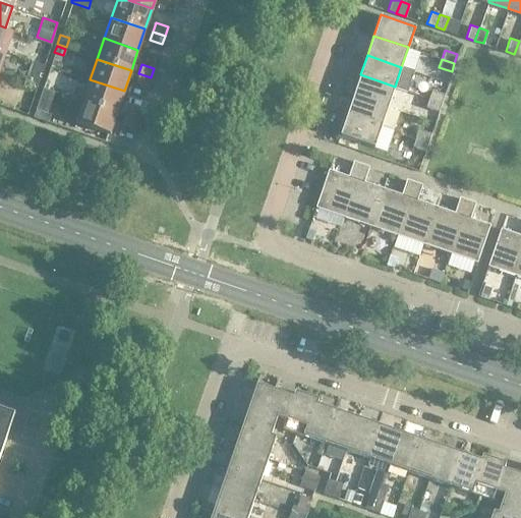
[(151,77),(138,73),(135,81),(148,85),(151,77)]
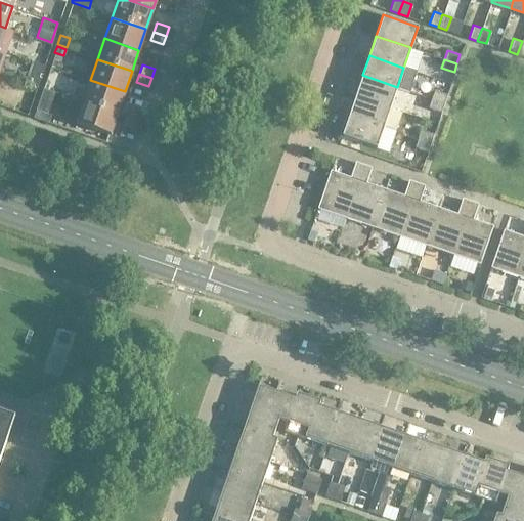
[(397,87),(362,75),(355,95),(390,106),(397,87)]
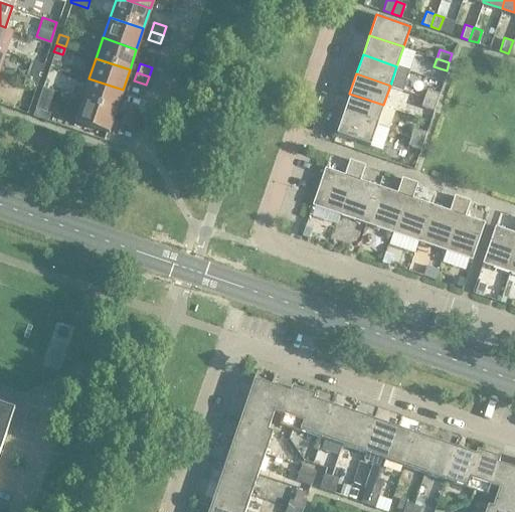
[(123,90),(89,78),(81,100),(116,111),(123,90)]
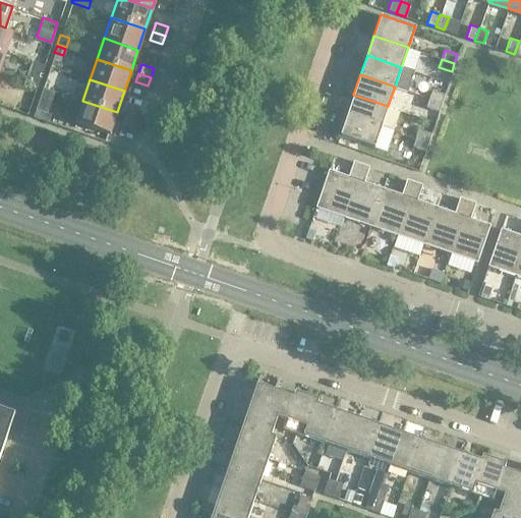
[(52,91),(43,88),(36,108),(45,111),(52,91)]
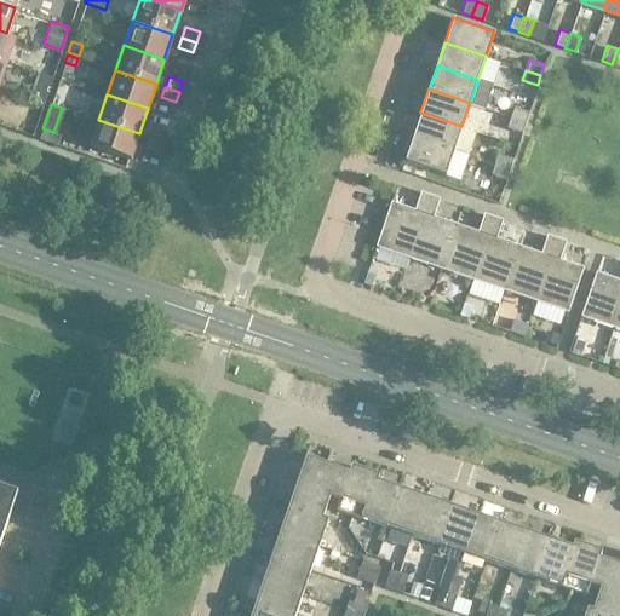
[(514,105),(510,116),(524,121),(528,111),(514,105)]
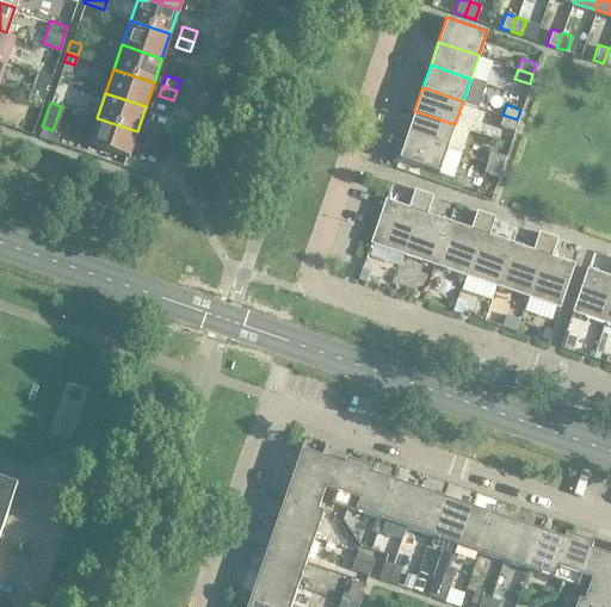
[(455,124),(414,111),(407,134),(446,147),(455,124)]
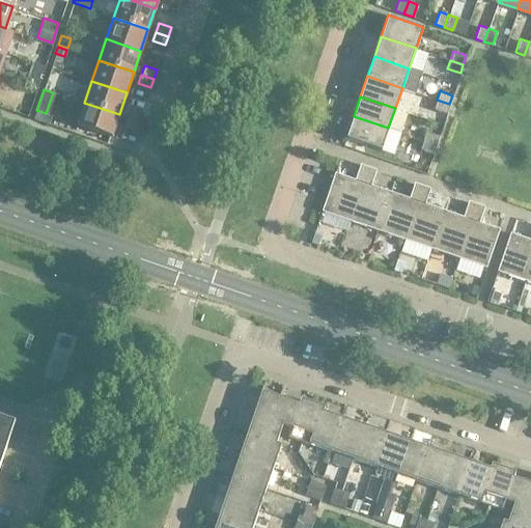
[(449,104),(437,100),(434,109),(446,113),(449,104)]
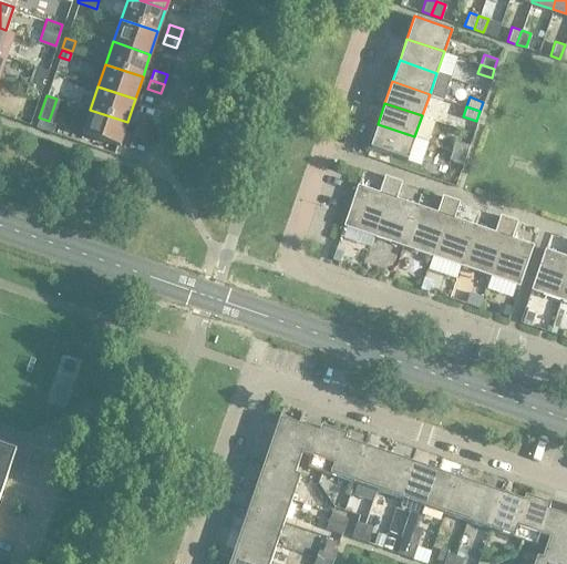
[(127,122),(90,110),(82,133),(119,145),(127,122)]
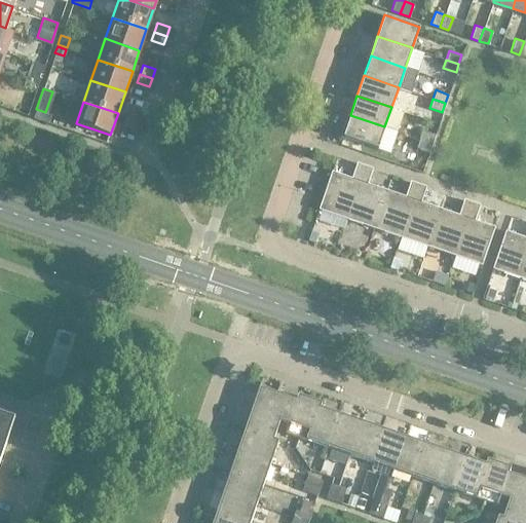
[(128,107),(125,116),(138,120),(141,111),(128,107)]
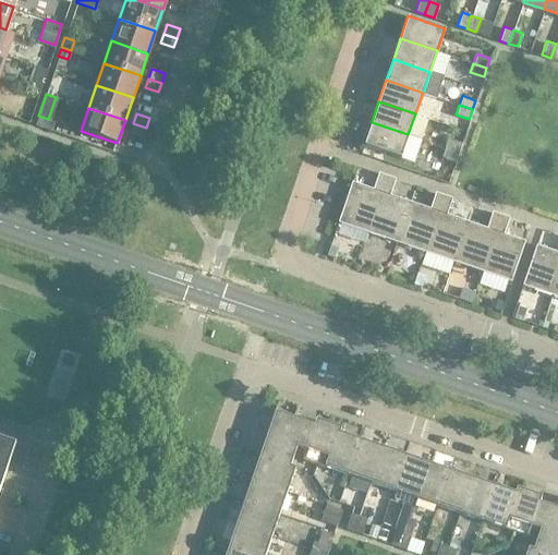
[(38,116),(35,123),(51,129),(55,120),(50,119),(50,120),(48,119),(38,116)]
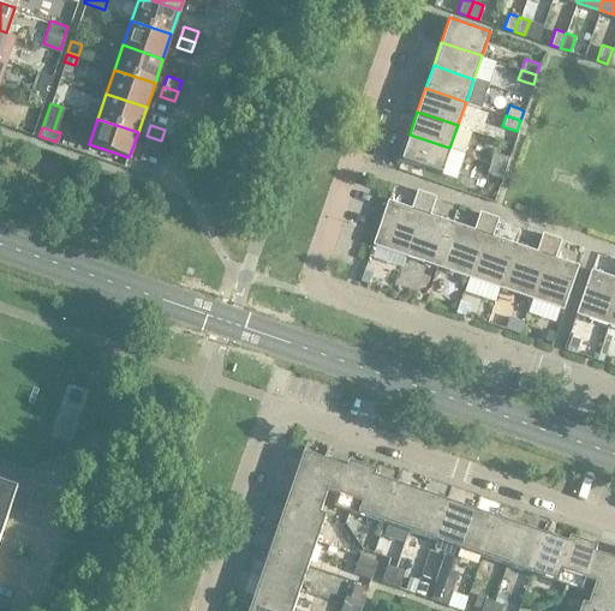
[(449,148),(410,135),(401,159),(442,173),(449,148)]
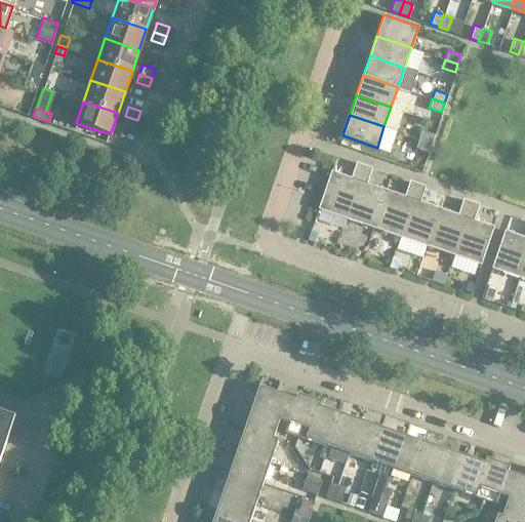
[(137,120),(125,116),(122,124),(134,128),(137,120)]
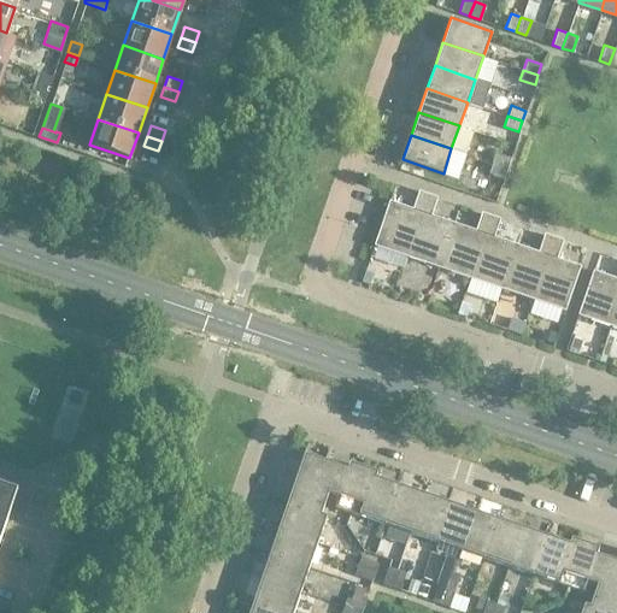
[(495,152),(492,163),(506,168),(510,157),(495,152)]
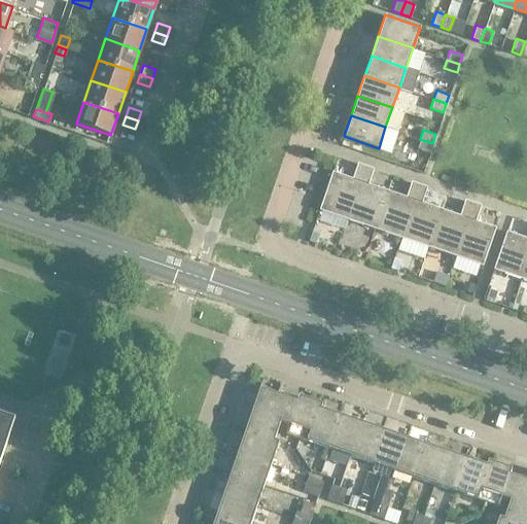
[(432,143),(420,139),(417,147),(429,151),(432,143)]
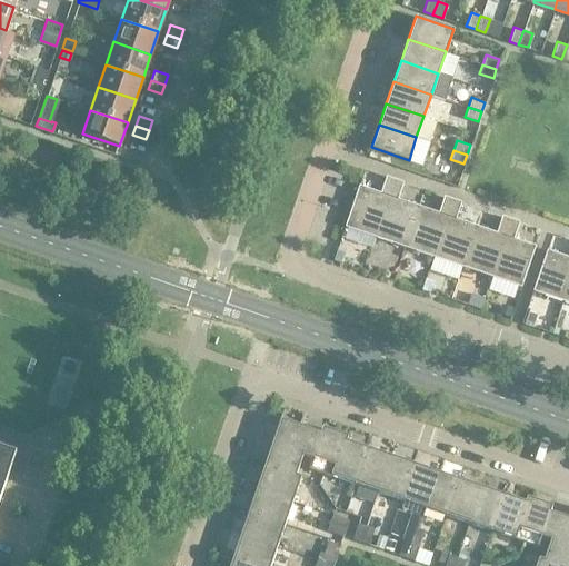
[(395,178),(386,176),(380,191),(358,184),(345,226),(375,236),(395,178)]
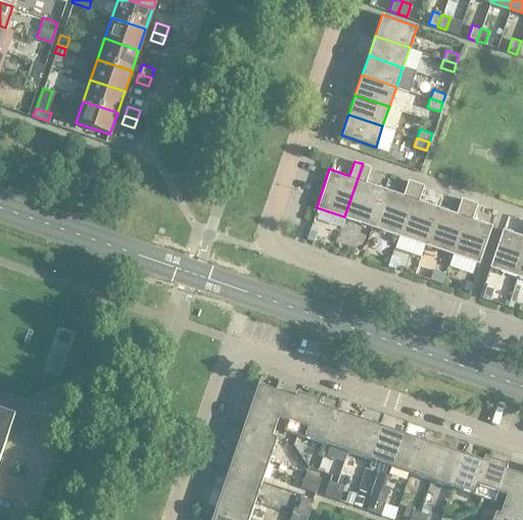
[(370,167),(363,163),(344,217),(371,226),(384,188),(365,182),(370,167)]
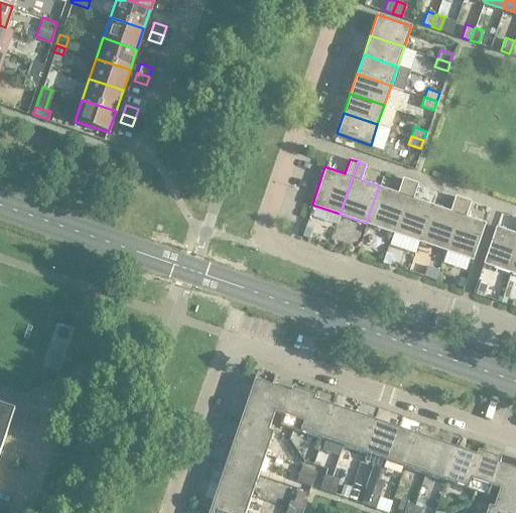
[(410,179),(402,176),(397,191),(379,185),(366,223),(392,232),(410,179)]
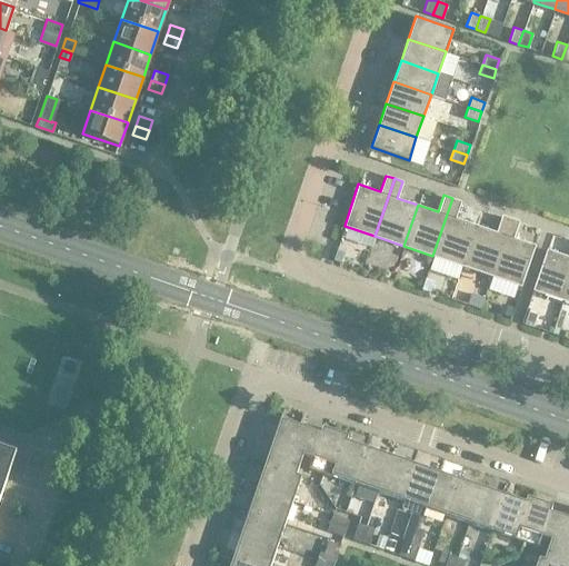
[(460,201),(452,198),(432,256),(461,266),(476,225),(455,217),(460,201)]
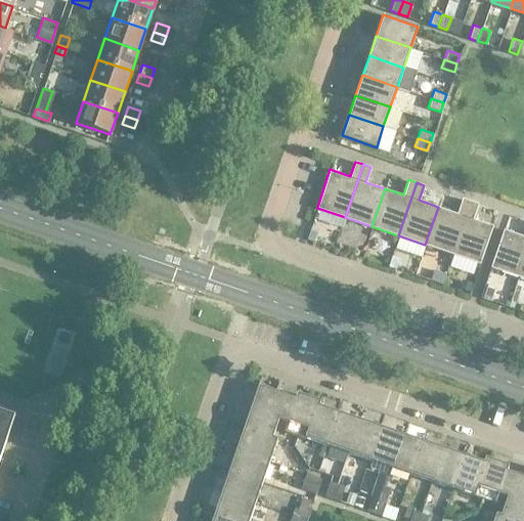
[(470,201),(462,198),(456,213),(438,207),(425,245),(451,254),(470,201)]
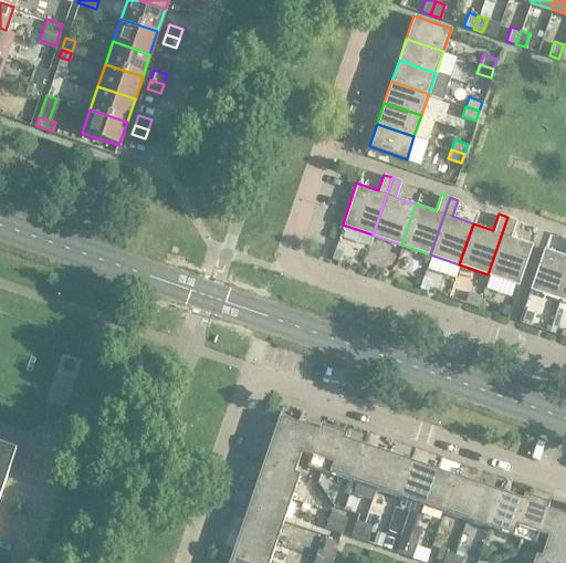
[(516,219),(507,217),(488,274),(517,284),(532,243),(511,236),(516,219)]
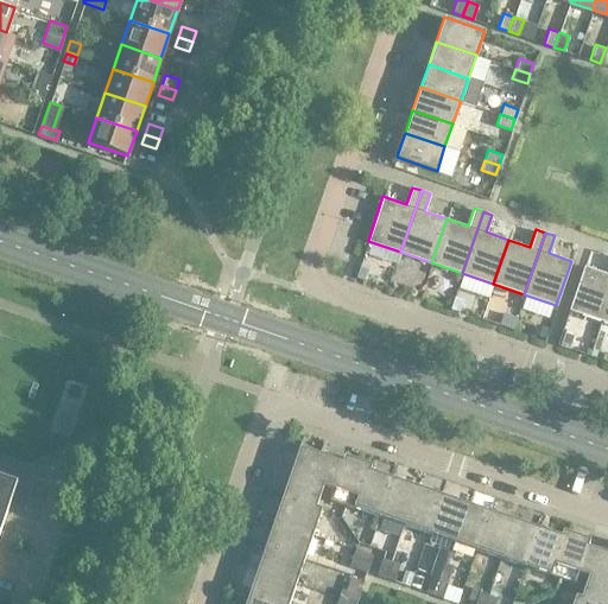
[(607,298),(607,268),(607,273),(584,265),(569,309),(601,320),(607,298)]
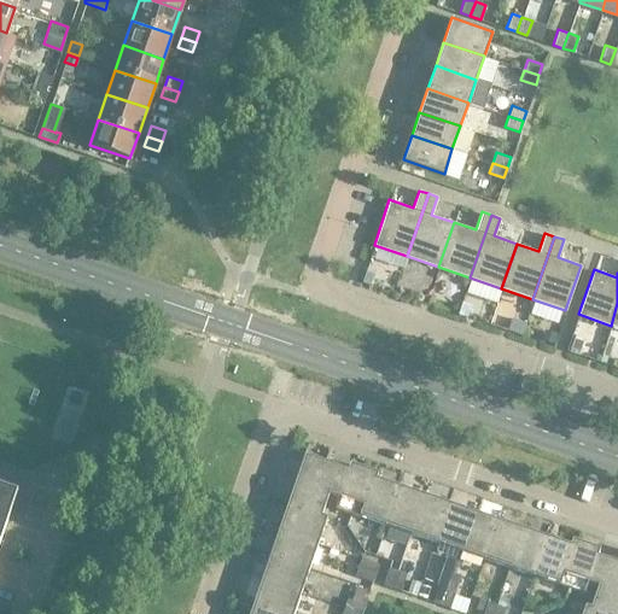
[(462,300),(459,310),(467,314),(471,303),(462,300)]
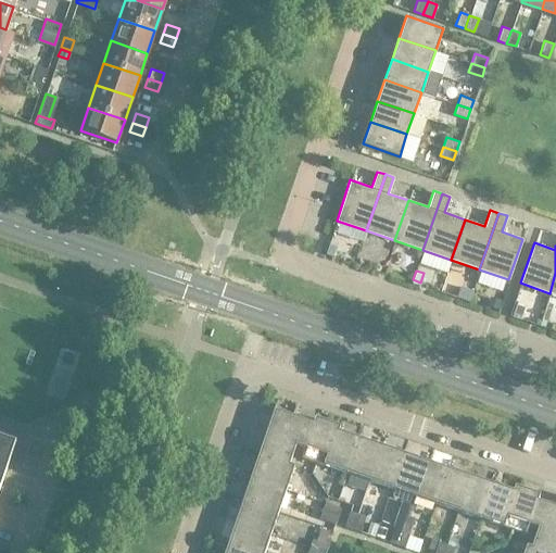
[(459,286),(456,294),(469,299),(472,290),(459,286)]
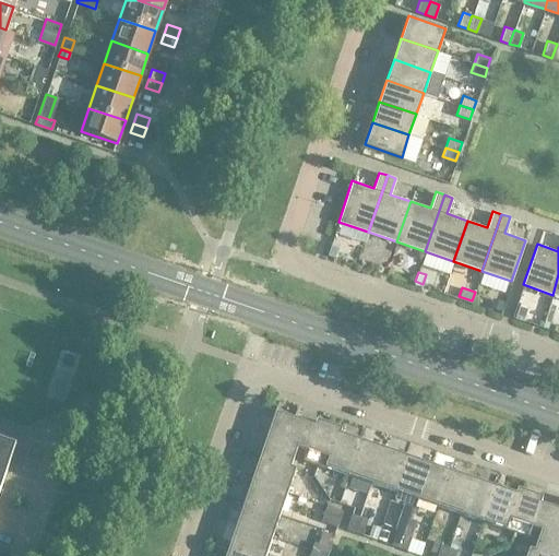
[(492,297),(489,307),(501,311),(504,302),(492,297)]
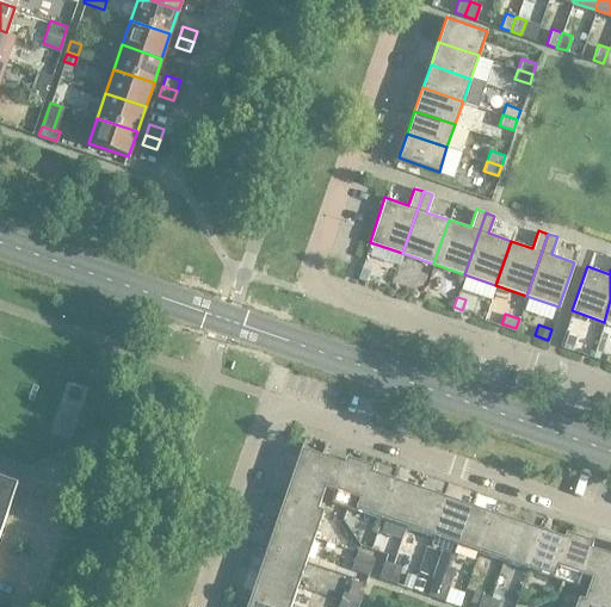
[(565,329),(560,344),(573,348),(578,334),(565,329)]
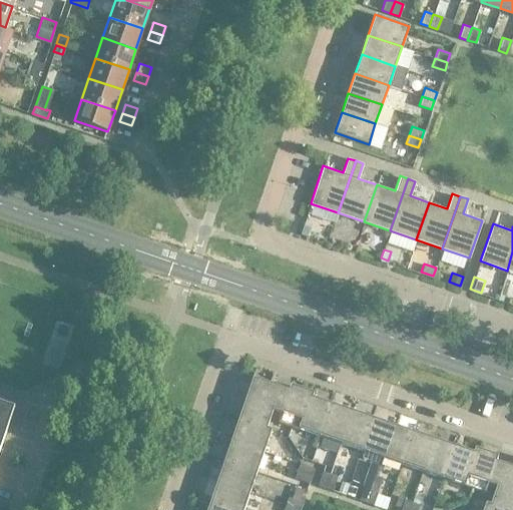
[(275,373),(257,366),(251,378),(238,419),(266,429),(266,427),(273,409),(281,411),(278,420),(300,428),(311,396),(312,396),(313,392),(291,384),(289,389),(271,383),(275,373)]
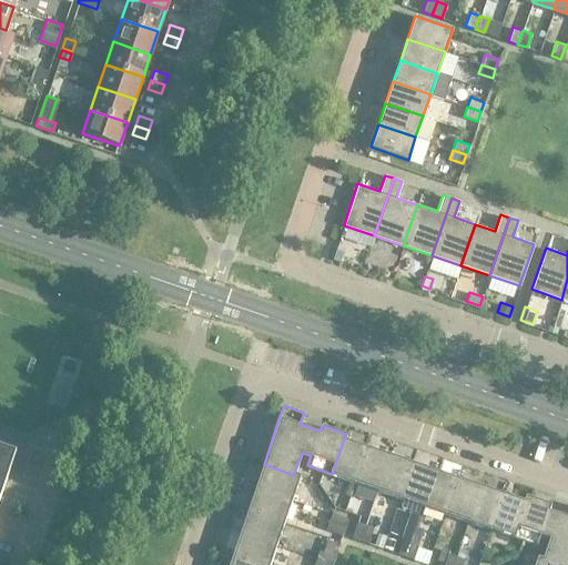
[(344,439),(332,474),(354,482),(366,446),(345,439),(344,439)]
